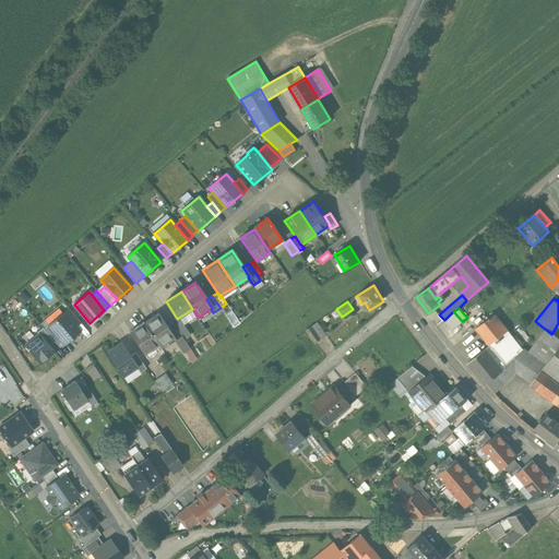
[(69,309),(63,313),(74,326),(75,326),(80,322),(69,309)]
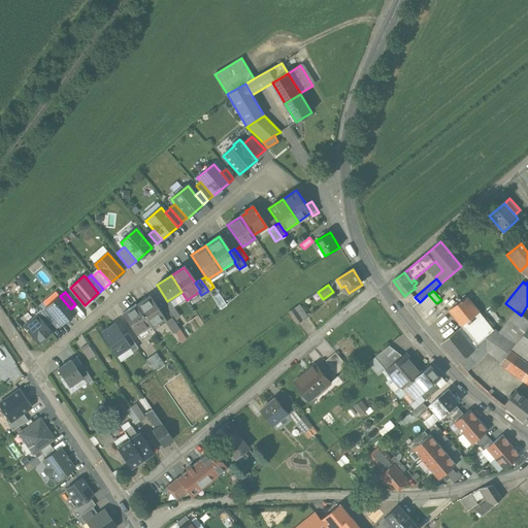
[(420,302),(419,302),(427,311),(436,303),(428,294),(420,302)]
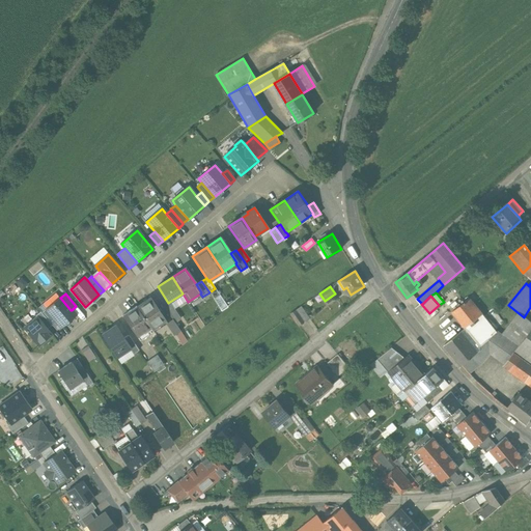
[(60,298),(47,309),(61,327),(76,314),(72,310),(71,310),(60,298)]
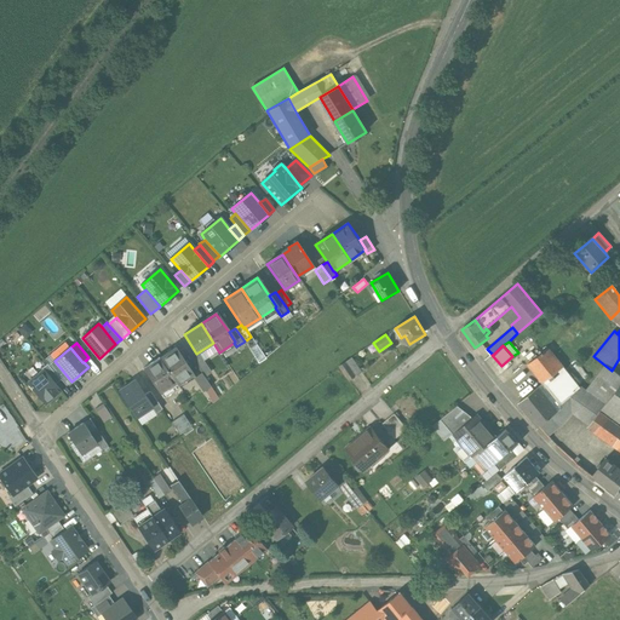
[(572,395),(579,386),(547,348),(527,365),(543,383),(560,405),(572,395)]
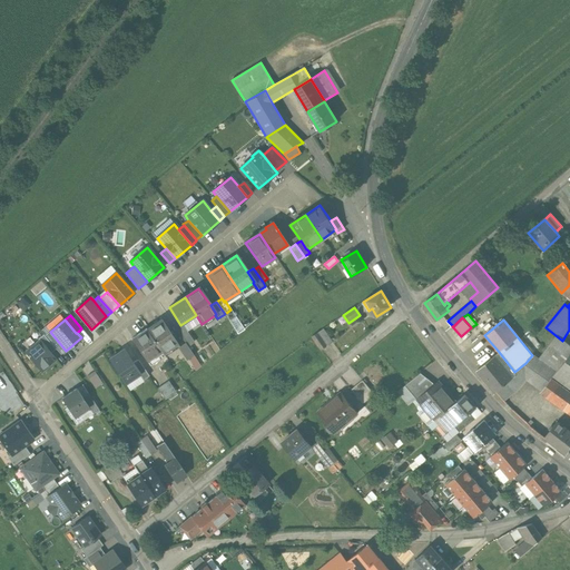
[(147,330),(161,352),(163,354),(177,344),(161,321),(147,330)]
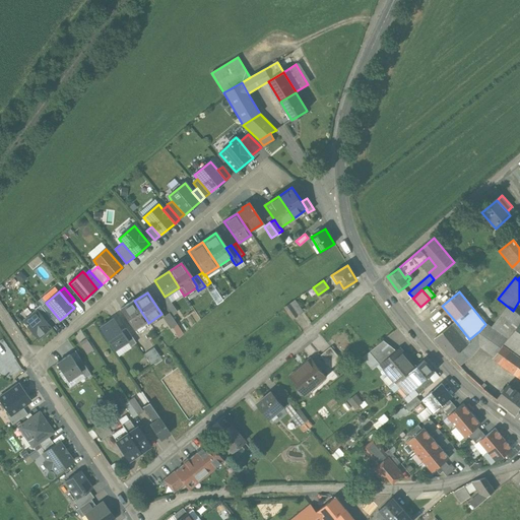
[(169,313),(172,316),(177,313),(168,300),(163,303),(169,313)]
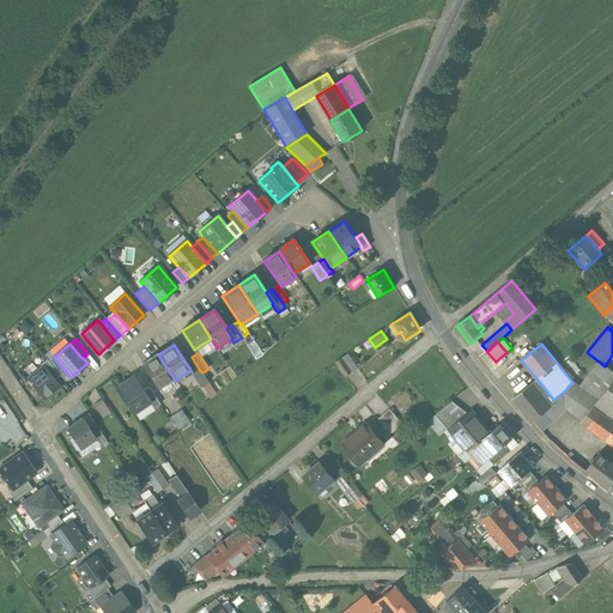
[(158,389),(174,378),(158,354),(143,365),(158,389)]
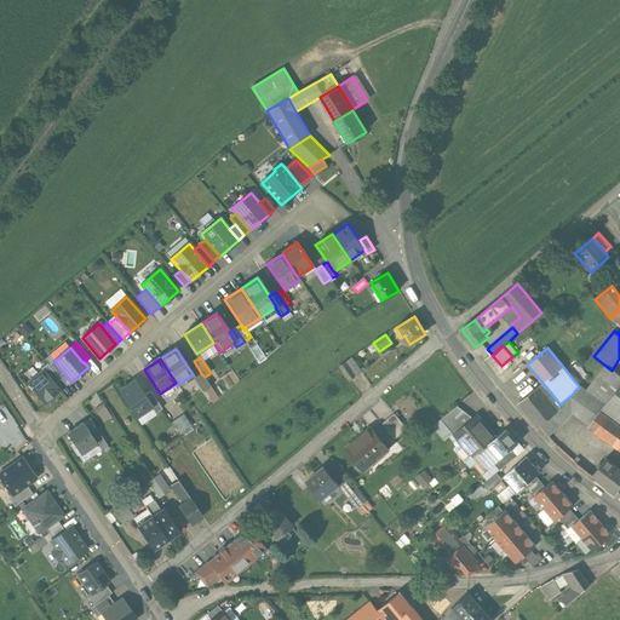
[(351,359),(339,367),(349,382),(361,373),(351,359)]
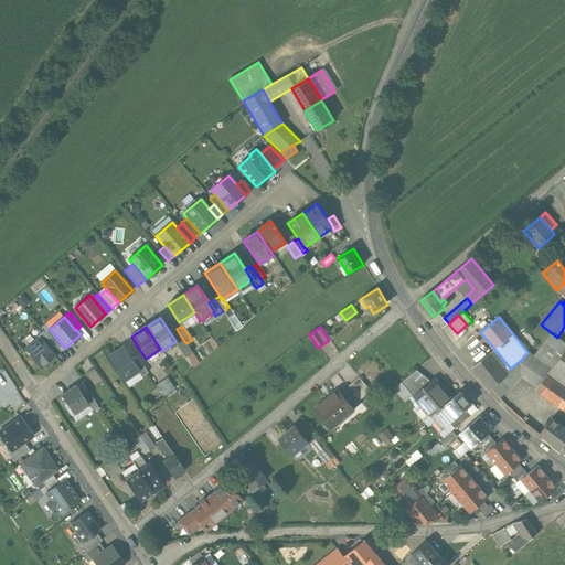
[(38,337),(39,338),(50,351),(55,347),(43,332),(38,337)]
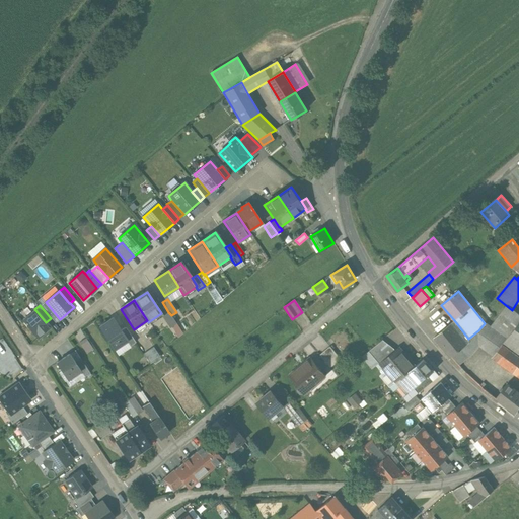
[(491,327),(506,340),(518,322),(518,314),(512,310),(507,306),(491,327)]
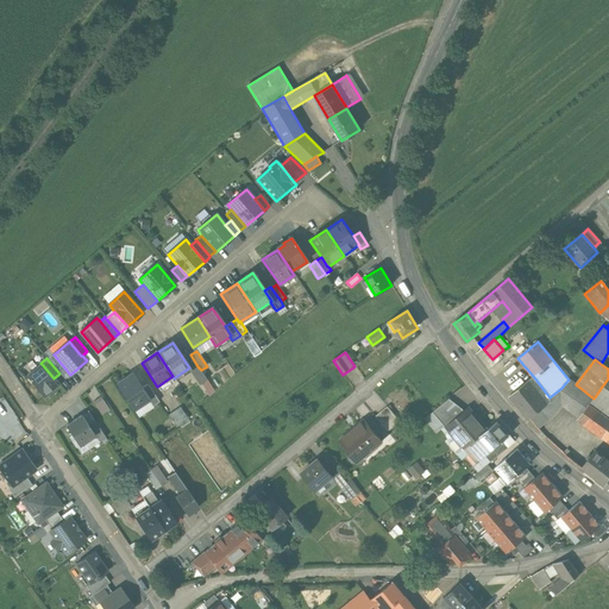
[(42,364),(27,376),(29,377),(27,377),(31,381),(44,396),(60,384),(54,378),(42,364)]
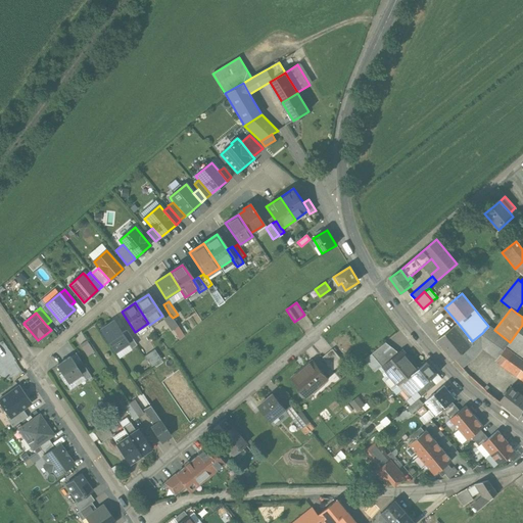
[(172,331),(178,327),(173,318),(170,315),(163,319),(172,331)]
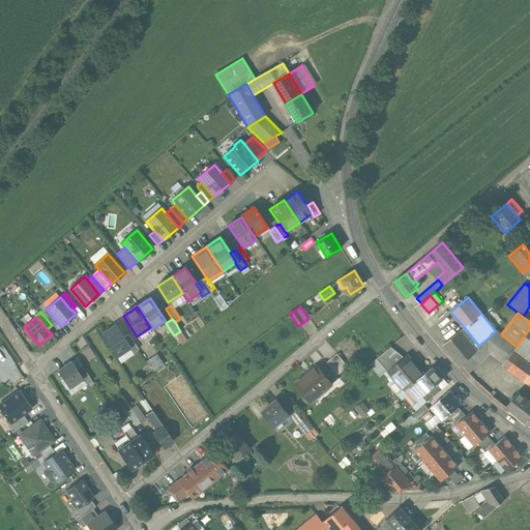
[(128,348),(129,347),(123,337),(119,332),(118,332),(114,326),(101,334),(116,356),(128,348)]
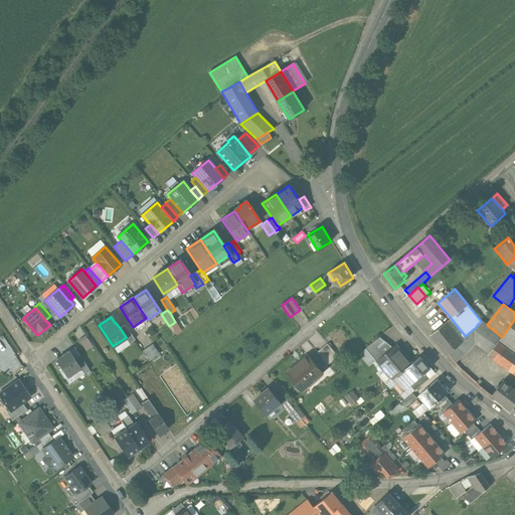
[(447,354),(458,346),(466,340),(463,337),(465,336),(451,318),(431,335),(447,354)]
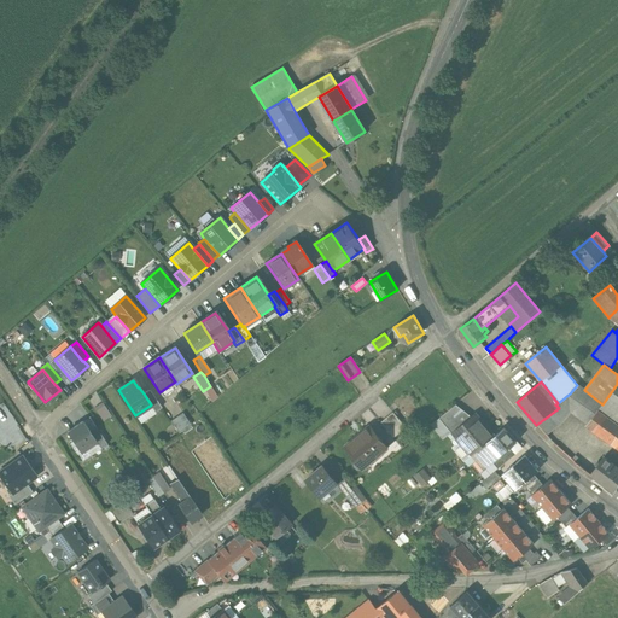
[(590,420),(587,425),(617,445),(617,384),(602,404),(598,410),(590,420)]
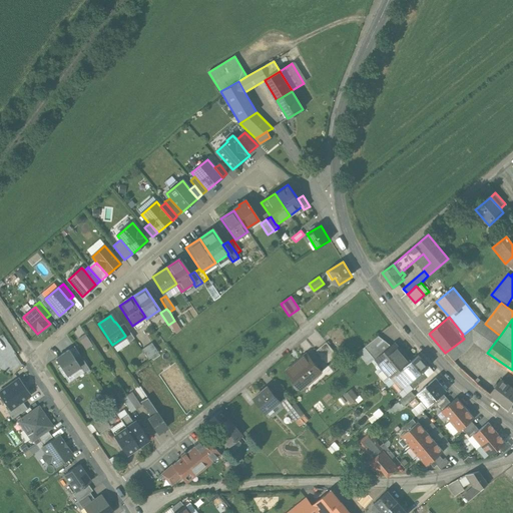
[(487,352),(500,336),(485,324),(479,320),(473,327),(463,335),(461,336),(464,339),(456,345),(464,354),(473,341),(487,352)]
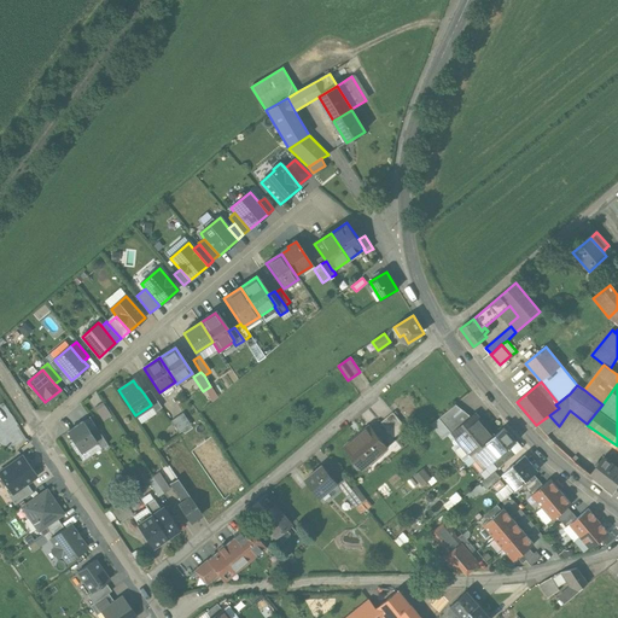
[(150,390),(144,394),(151,404),(150,406),(155,412),(162,407),(150,390)]
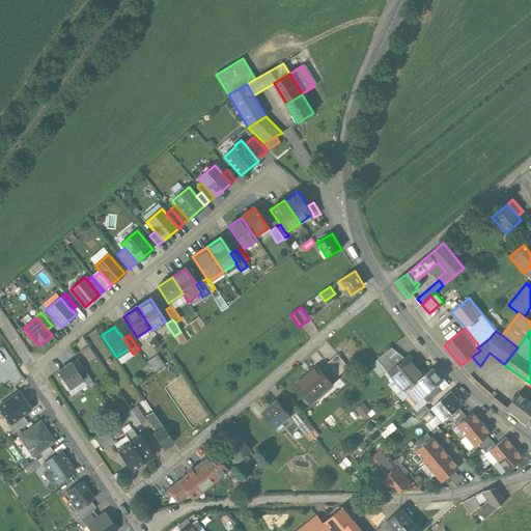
[(94,358),(87,346),(81,351),(88,362),(94,358)]
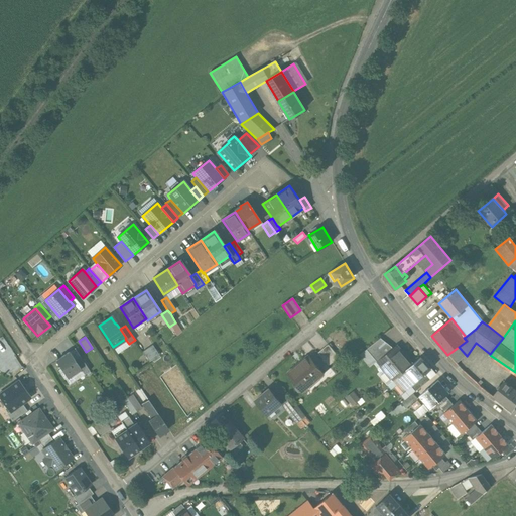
[(380,339),(368,349),(376,359),(388,349),(380,339)]
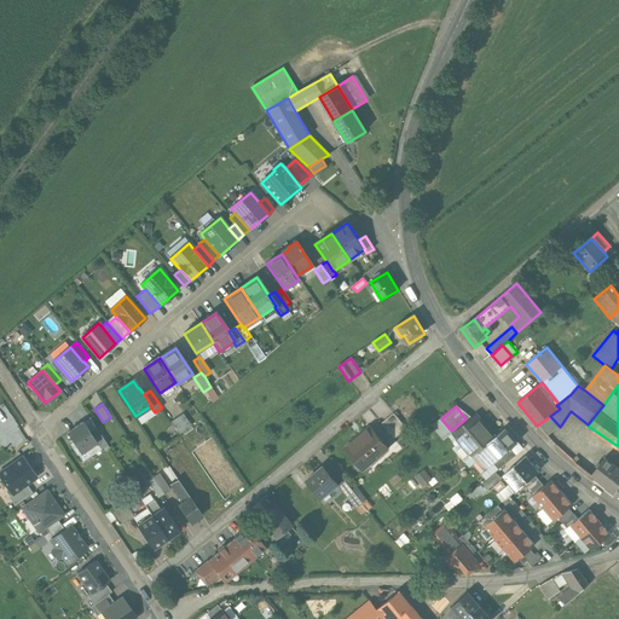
[(382,424),(394,440),(408,429),(394,414),(382,424)]
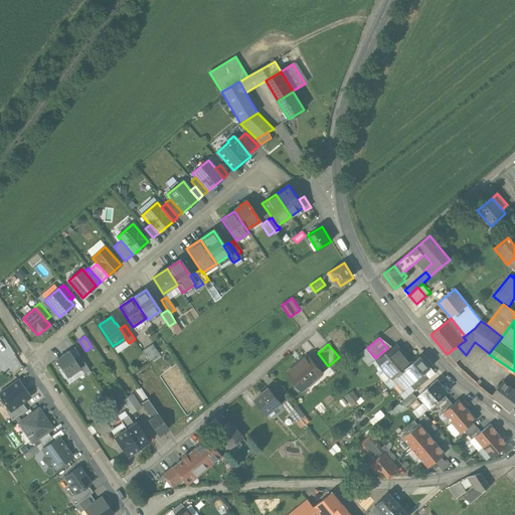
[(392,379),(412,363),(397,344),(376,361),(392,380),(392,379)]
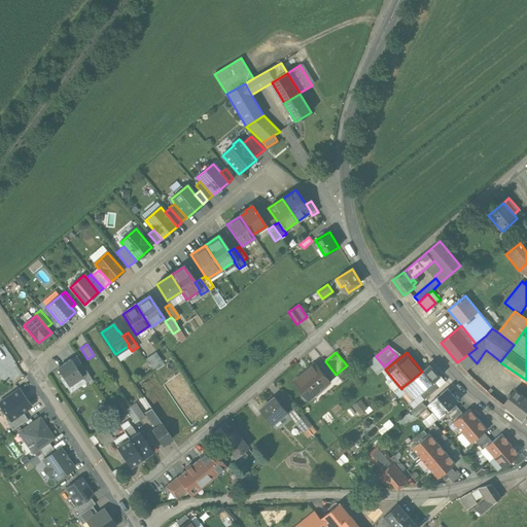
[(155,353),(145,359),(152,370),(163,363),(155,353)]
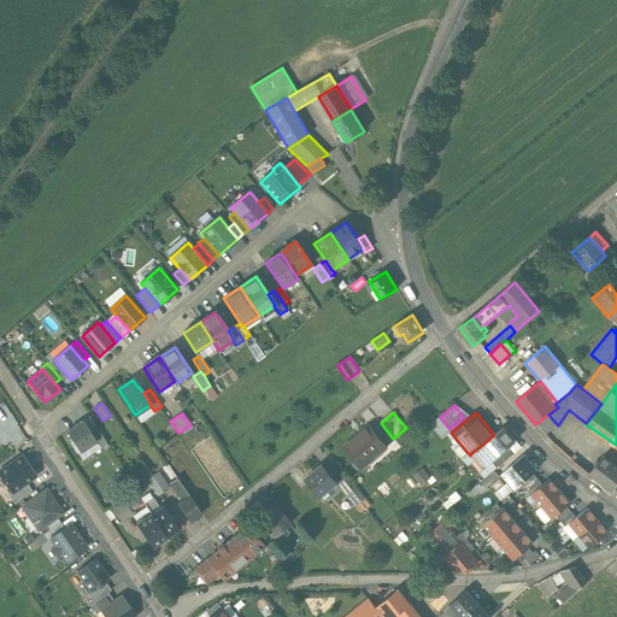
[(558,425),(548,415),(535,424),(546,434),(558,425)]
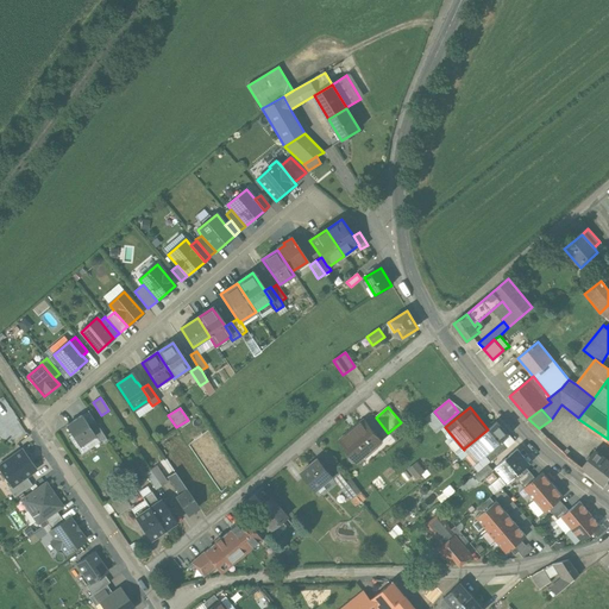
[(79,446),(95,435),(89,428),(81,416),(66,426),(79,446)]
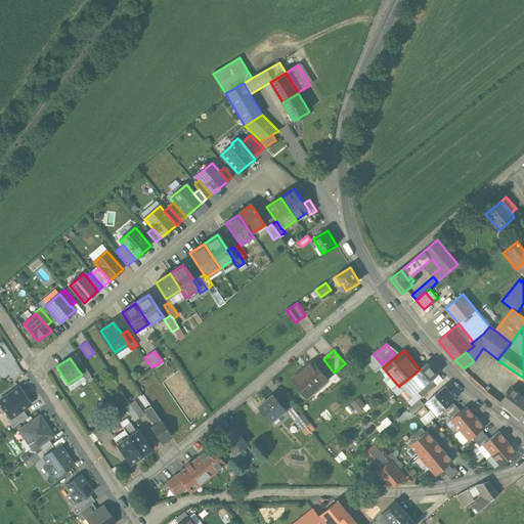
[(302,390),(301,390),(301,394),(304,397),(308,398),(329,380),(313,362),(293,380),(302,390)]
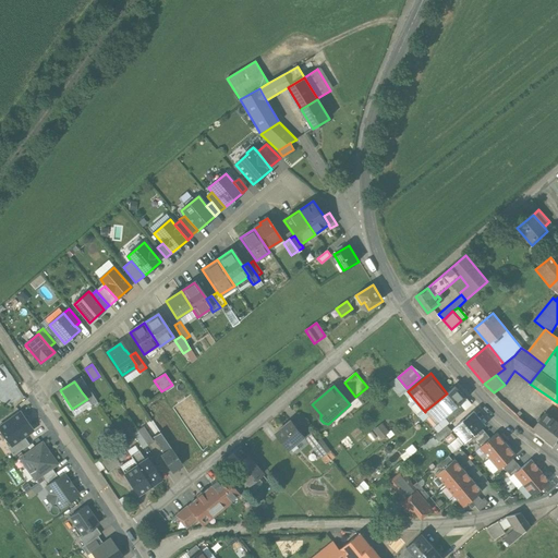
[(456,387),(447,393),(425,411),(429,416),(426,419),(433,426),(446,415),(460,404),(466,399),(456,387)]
